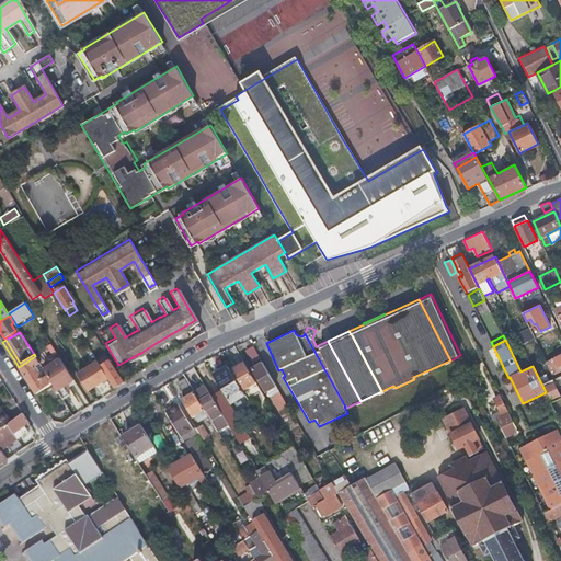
[(260,357),(252,345),(245,350),(252,362),(260,357)]
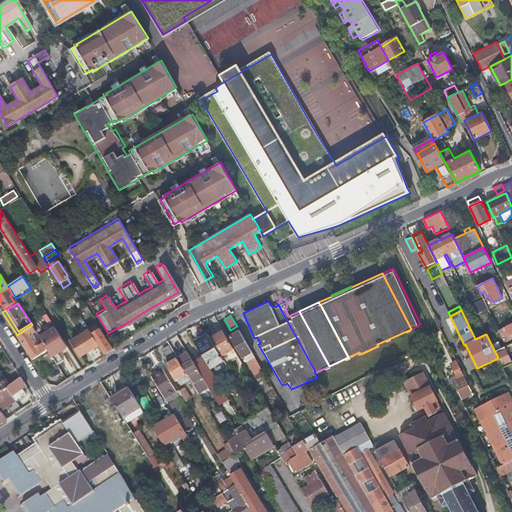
[(511,323),(499,329),(505,341),(511,337),(511,336),(511,334),(511,333),(511,323)]
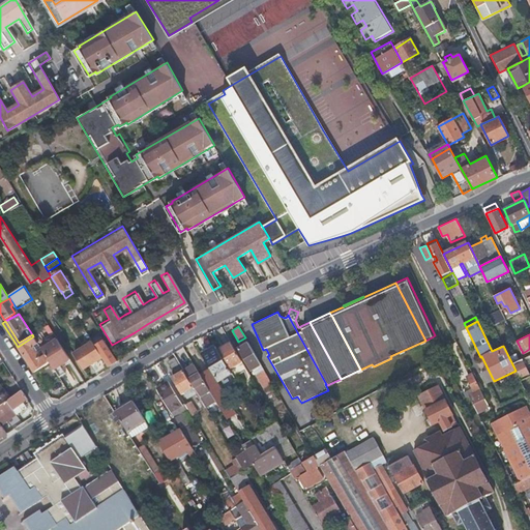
[(33,336),(18,347),(34,373),(50,362),(46,356),(39,360),(32,348),(38,344),(33,336)]
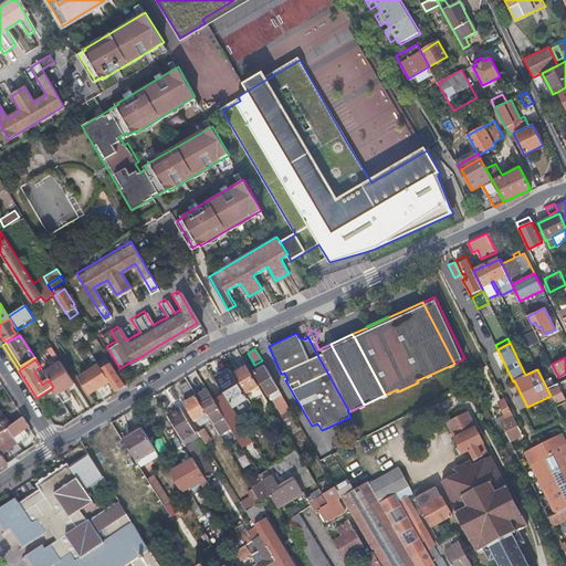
[(49,380),(53,387),(62,400),(63,402),(70,398),(66,391),(64,389),(75,383),(61,362),(44,373),(49,380)]
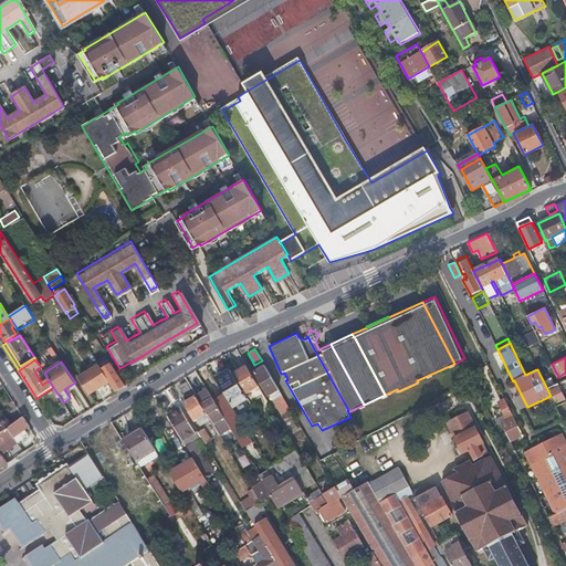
[(108,380),(116,391),(125,385),(111,363),(101,368),(108,380)]
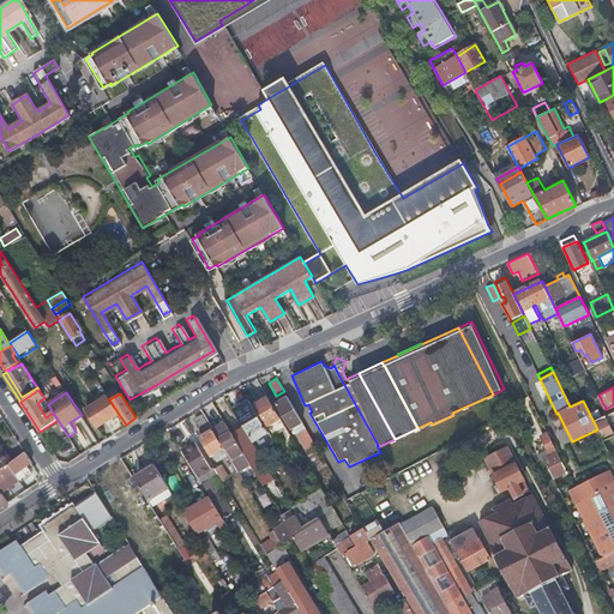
[(84,410),(95,427),(118,413),(109,399),(107,396),(84,410)]
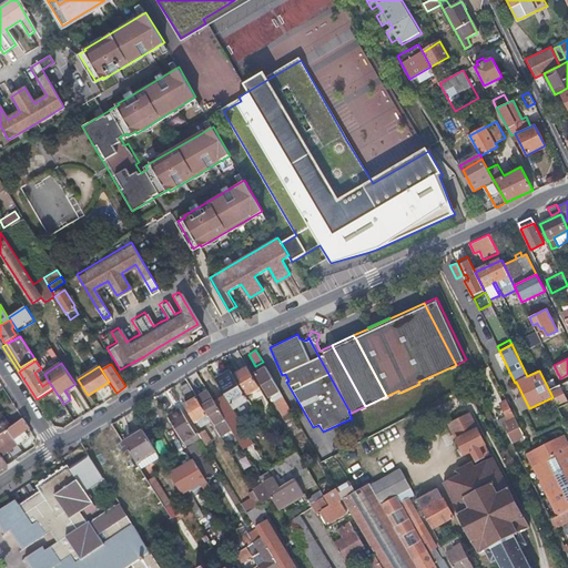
[(243,392),(249,401),(262,393),(246,367),(239,372),(240,374),(234,377),(243,392)]
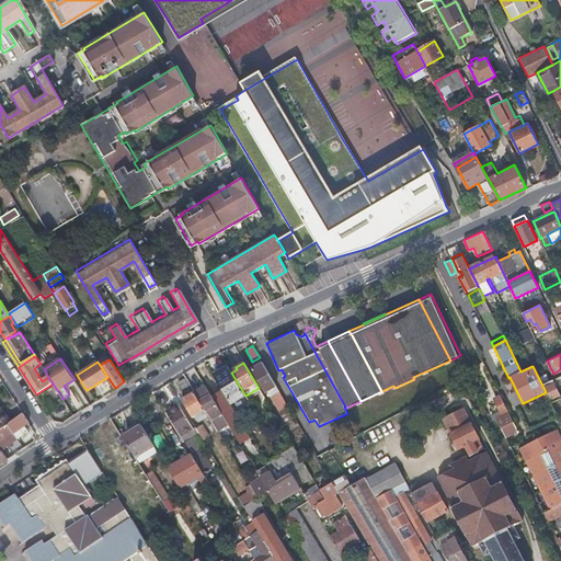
[(265,391),(275,386),(262,363),(252,368),(265,391)]
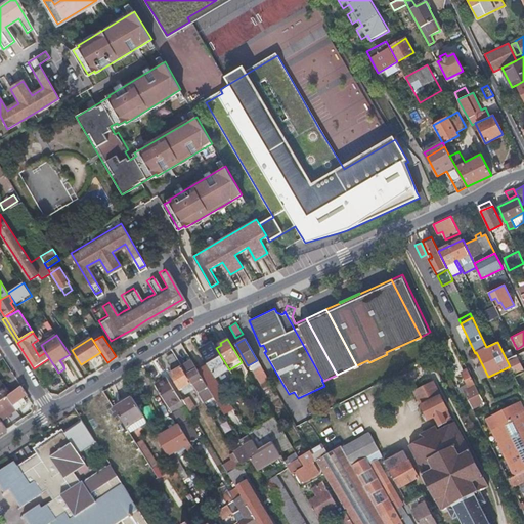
[(39,342),(38,340),(32,344),(39,356),(45,352),(41,345),(39,342)]
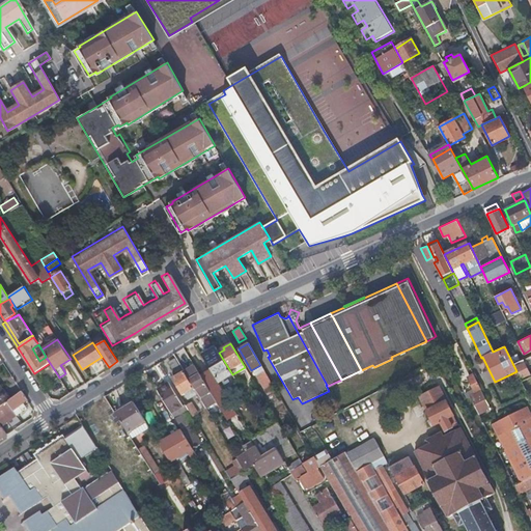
[(218,351),(216,347),(205,354),(216,372),(227,366),(219,353),(218,351)]
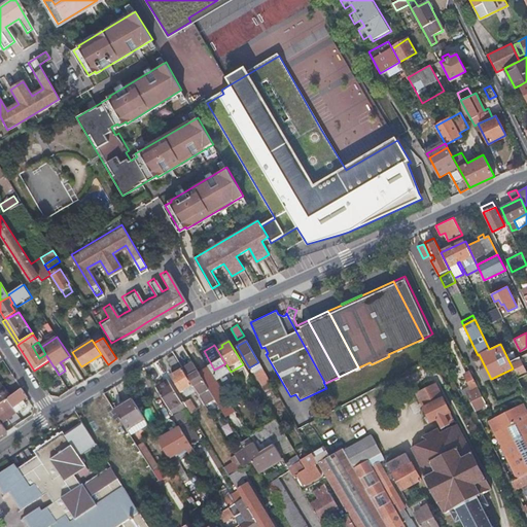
[(526,352),(511,361),(519,378),(526,374),(526,372),(523,363),(526,360),(526,352)]
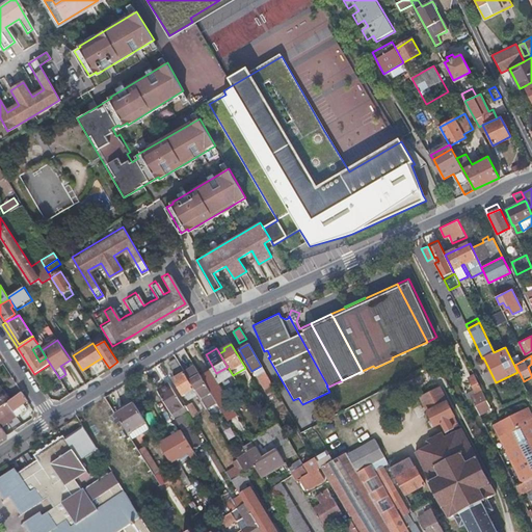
[(176,372),(182,369),(176,358),(169,362),(176,372)]
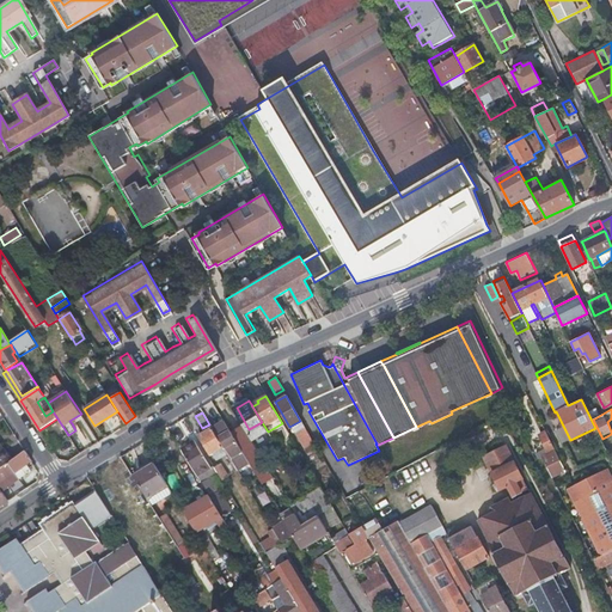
[(237,470),(249,463),(242,452),(231,433),(224,421),(212,428),(222,446),(226,452),(230,457),(231,458),(237,470)]
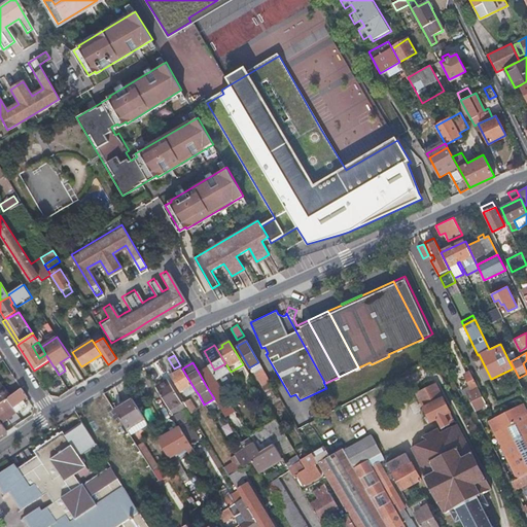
[(214,398),(226,418),(237,412),(209,366),(199,373),(208,389),(214,398)]
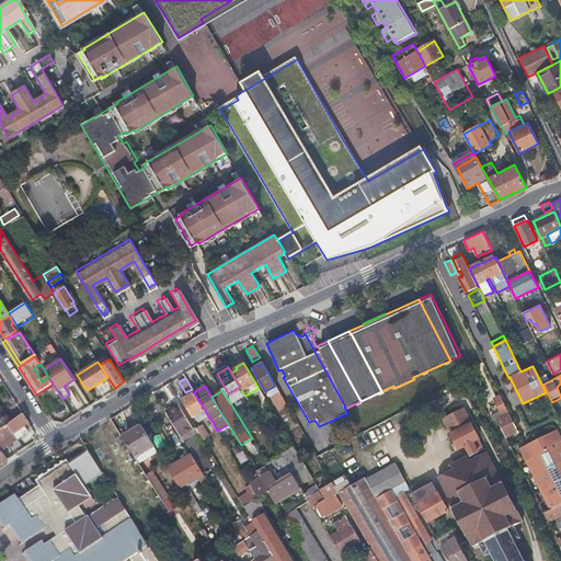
[(204,409),(194,392),(182,399),(192,416),(195,414),(204,409)]
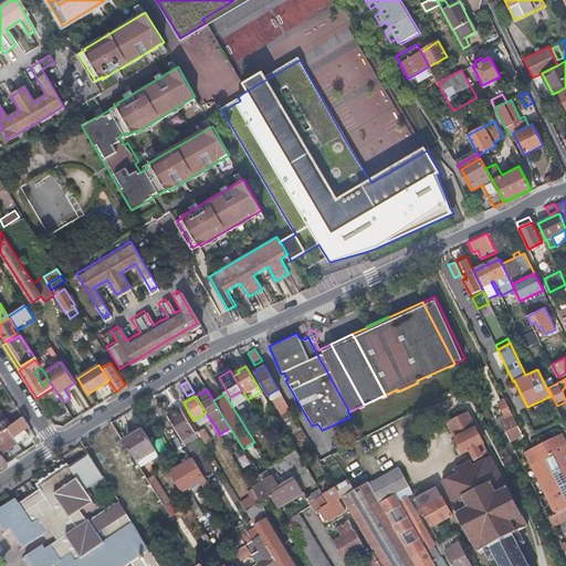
[(290,410),(291,410),(282,396),(276,398),(285,413),(287,412),(289,415),(291,413),(290,410)]
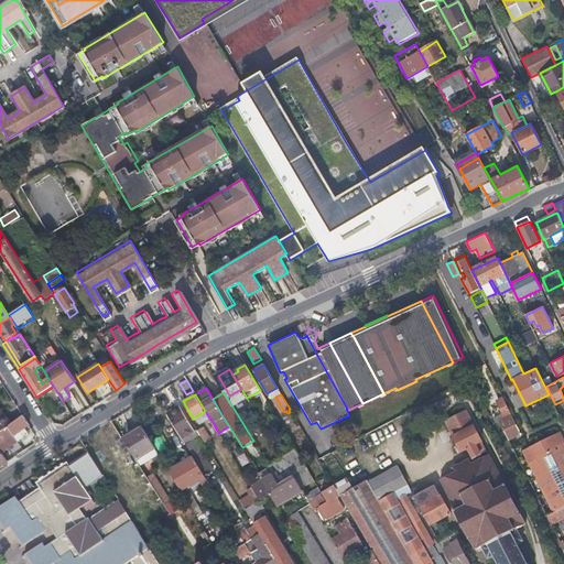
[(502,413),(505,418),(511,414),(502,398),(497,401),(502,413)]
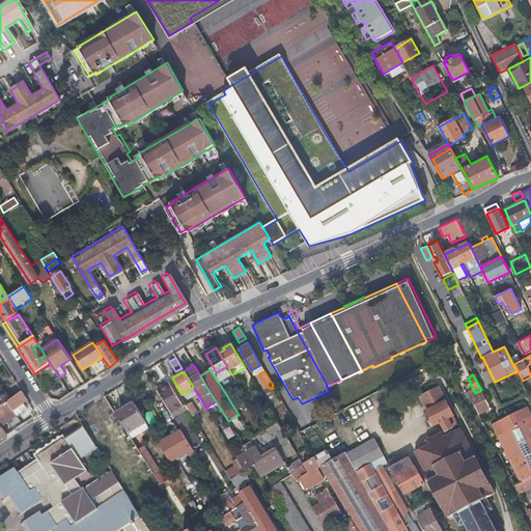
[(167,381),(156,388),(170,413),(183,406),(167,381)]
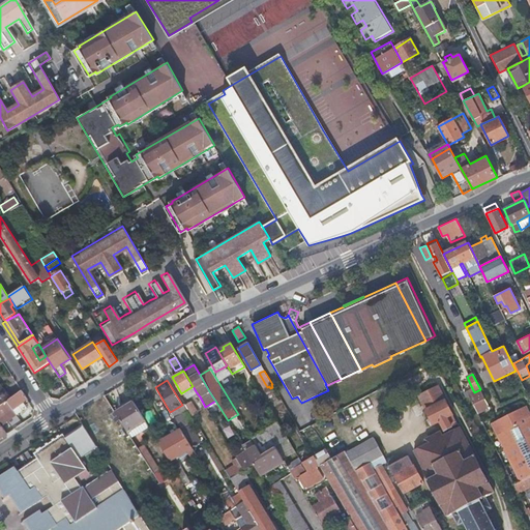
[(444,431),(457,423),(438,385),(418,395),(433,423),(439,420),(444,431)]
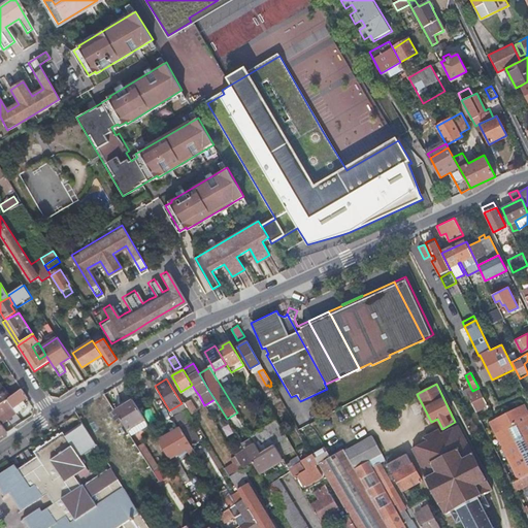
[(0,404),(9,398),(0,385),(0,404)]
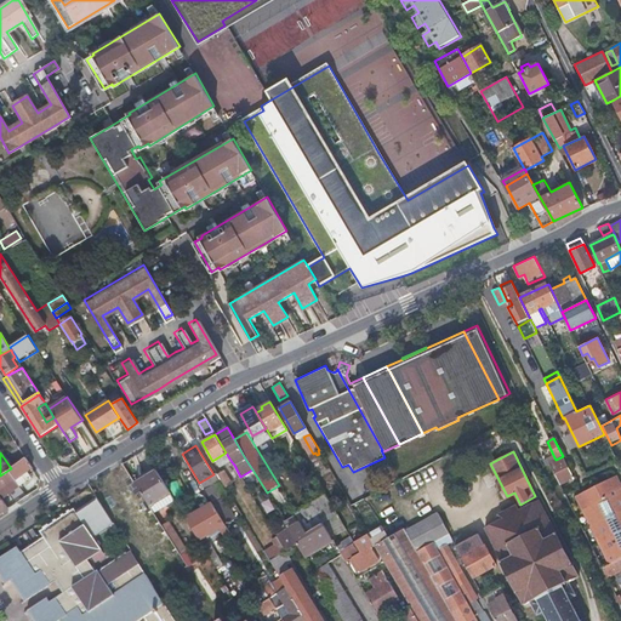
[(220,465),(229,459),(226,453),(216,459),(220,465)]
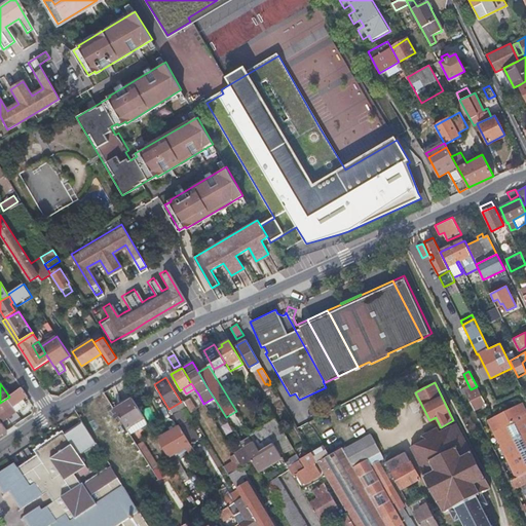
[(471,389),(465,392),(474,410),(485,404),(477,386),(471,389)]
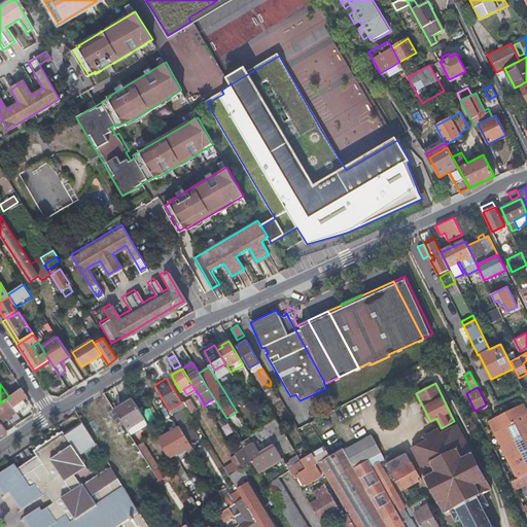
[(9,397),(0,403),(0,420),(0,421),(1,422),(2,423),(9,418),(8,417),(10,415),(11,417),(16,413),(25,407),(24,406),(26,405),(23,400),(28,397),(27,397),(22,388),(9,397)]
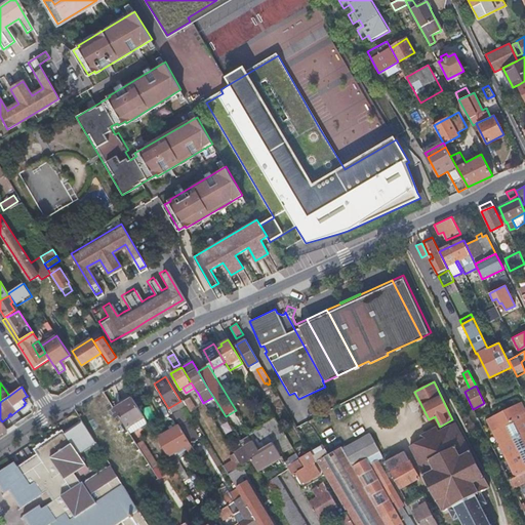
[(144,416),(131,396),(113,407),(125,428),(144,416)]
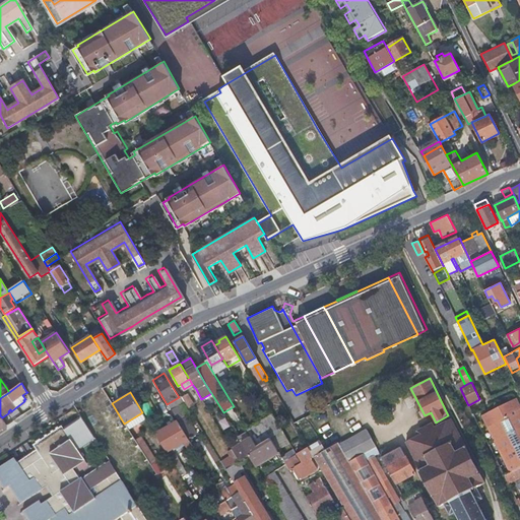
[(184,401),(183,398),(181,396),(179,397),(167,404),(170,409),(184,401)]
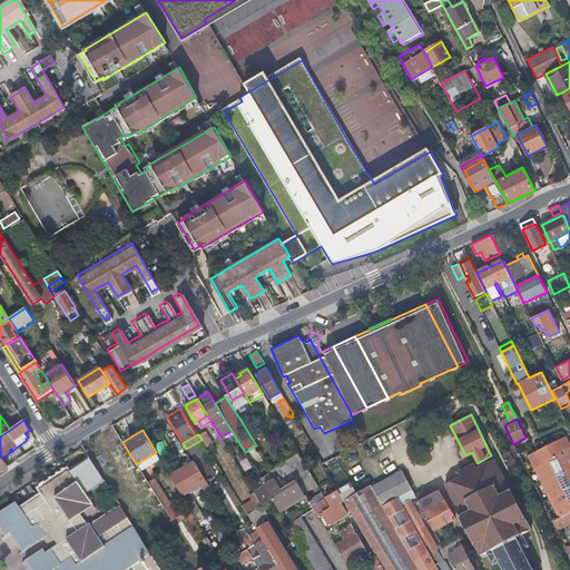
[(202,440),(206,446),(210,443),(205,434),(200,436),(202,440)]
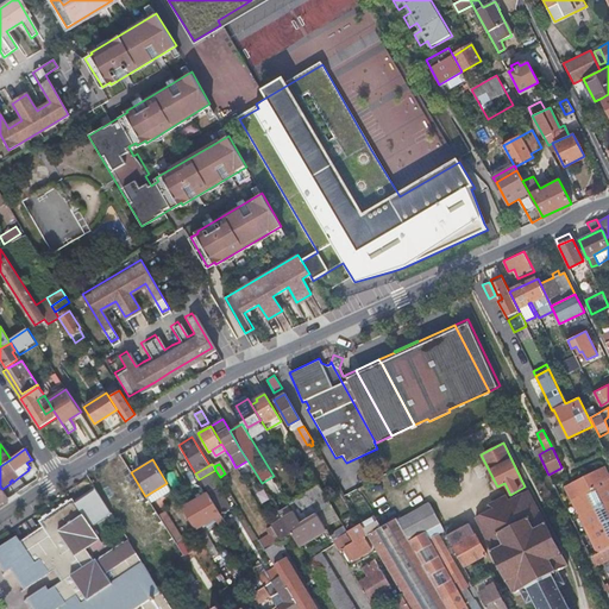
[(564,488),(597,552),(608,546),(608,478),(603,468),(570,484),(564,488)]
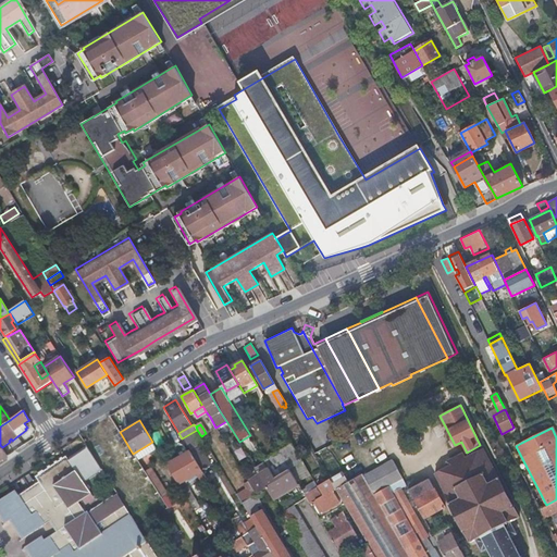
[(136,458),(156,446),(152,442),(133,454),(136,458)]
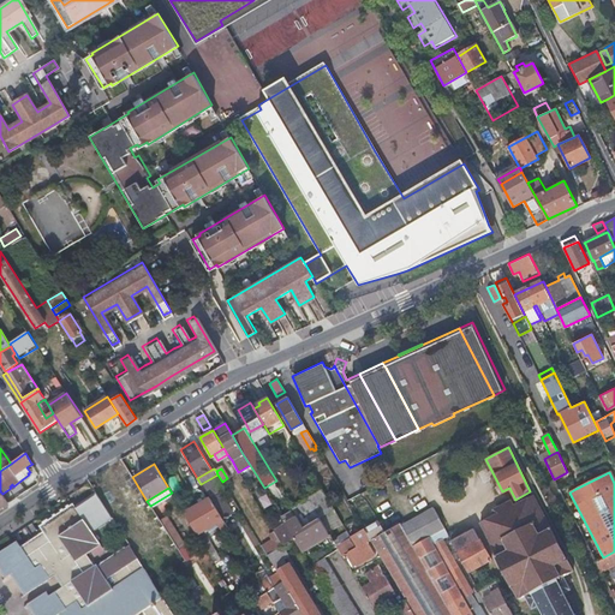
[(318,518),(328,532),(342,524),(321,488),(306,497),(318,518)]
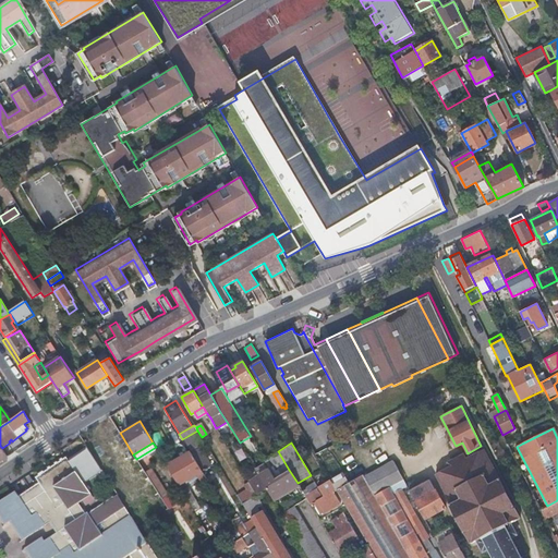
[(25,540),(26,537),(52,521),(59,531),(46,540),(44,536),(32,544),(25,548),(32,557),(50,557),(55,556),(55,557),(122,557),(129,554),(131,557),(157,557),(137,526),(118,496),(88,516),(87,513),(85,514),(77,505),(92,496),(84,484),(101,472),(91,453),(88,450),(87,448),(64,462),(63,460),(36,477),(41,485),(21,499),(15,492),(1,500),(0,500),(0,514),(7,524),(13,521),(25,540)]
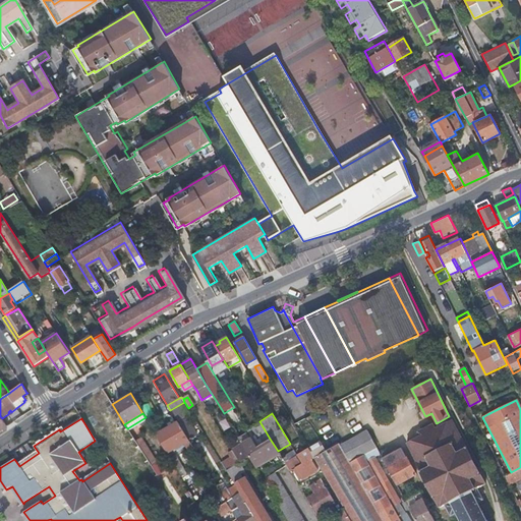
[(178,422),(188,440),(194,436),(184,418),(178,422)]
